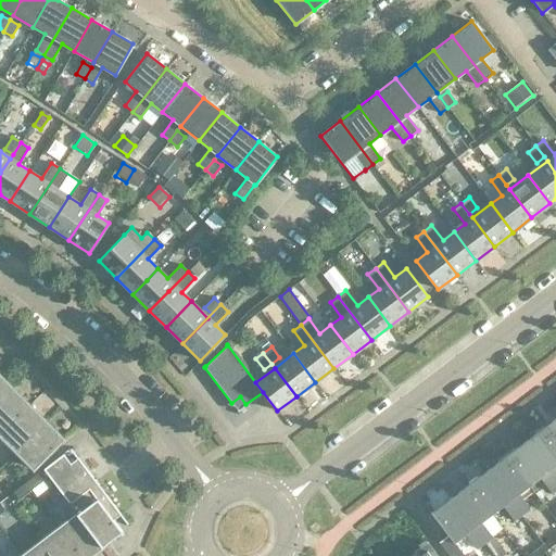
[(0,400),(12,389),(0,377),(0,400)]
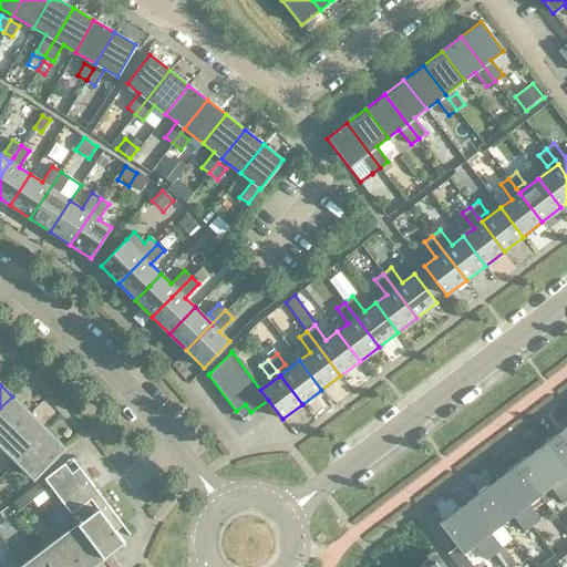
[(0,442),(29,413),(12,397),(0,408),(0,442)]
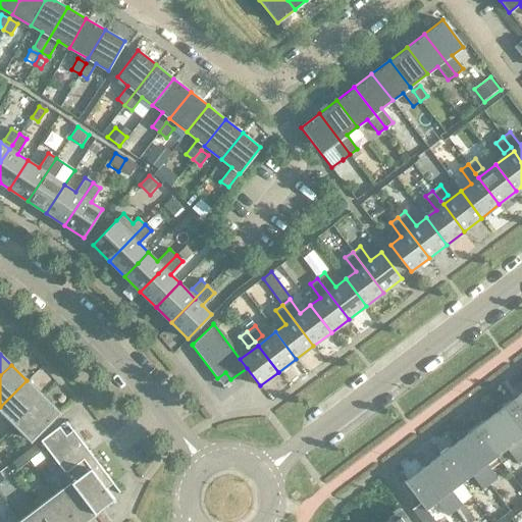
[(42,397),(27,380),(0,407),(0,409),(14,424),(42,397)]
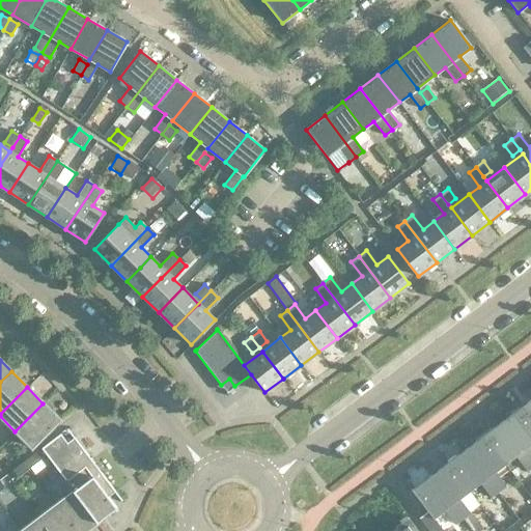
[(530,398),(519,408),(530,424),(530,398)]
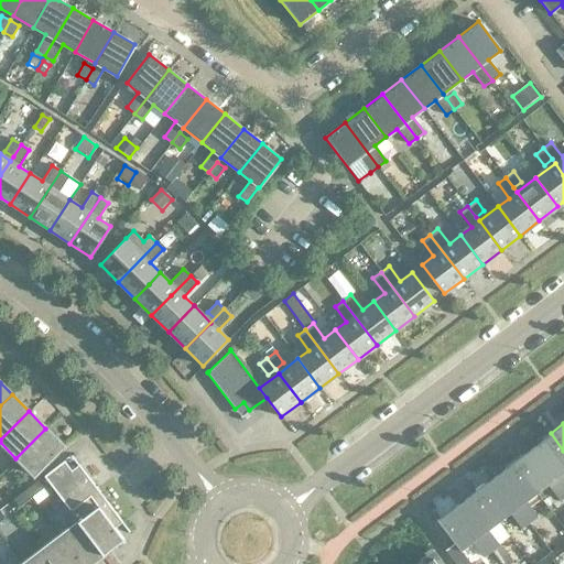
[(63,446),(45,429),(15,458),(33,475),(63,446)]
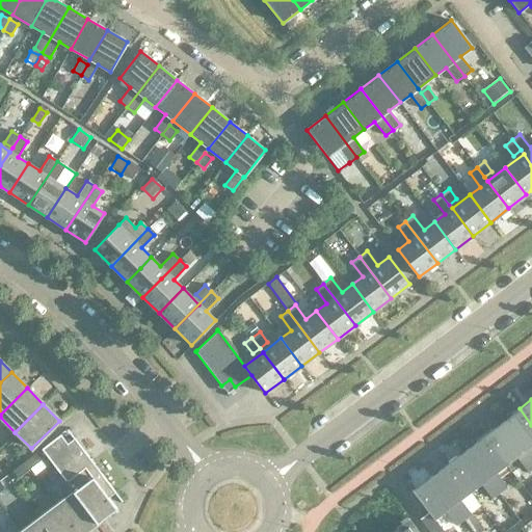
[(531,445),(531,425),(520,408),(502,422),(524,451),(531,445)]
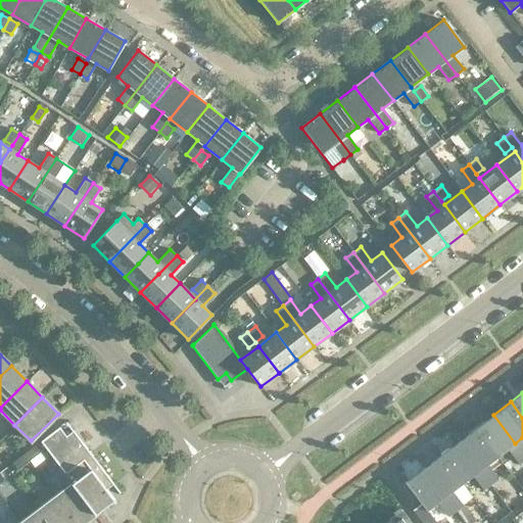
[(515,443),(493,415),(476,429),(497,457),(515,443)]
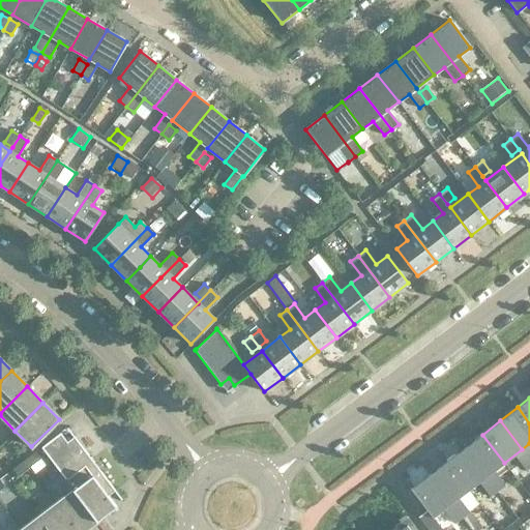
[(66,442),(60,433),(41,447),(66,479),(92,460),(74,436),(66,442)]
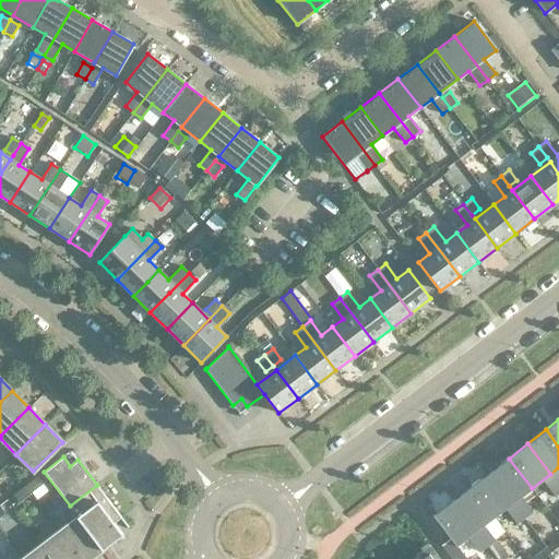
[(532,488),(509,459),(490,473),(513,502),(521,497),(532,488)]
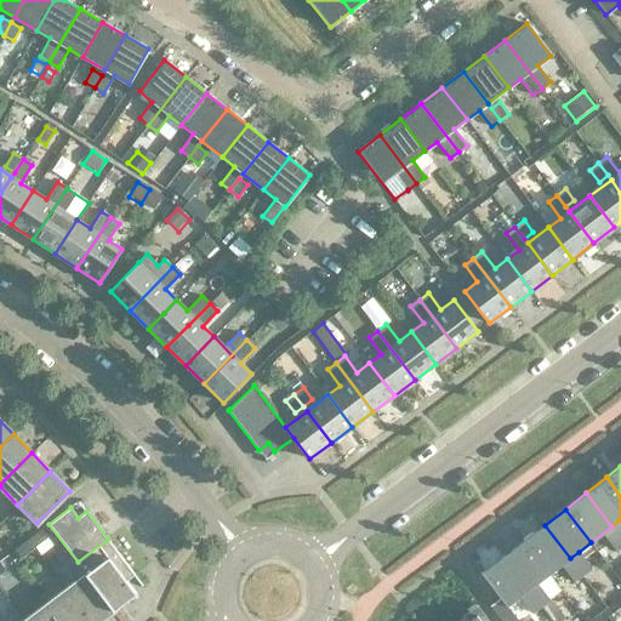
[(570,558),(545,525),(523,541),(548,574),(570,558)]
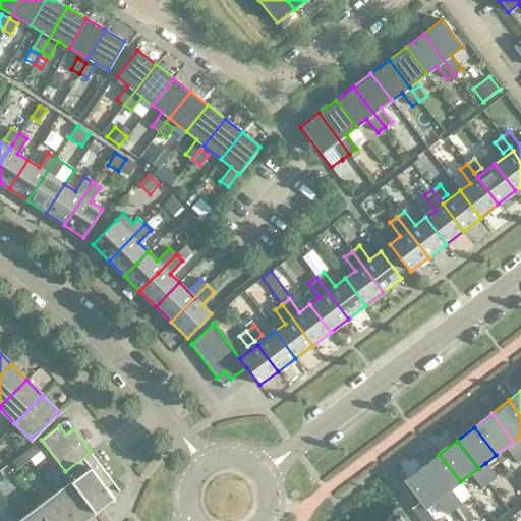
[(35,445),(23,453),(29,460),(40,451),(35,445)]
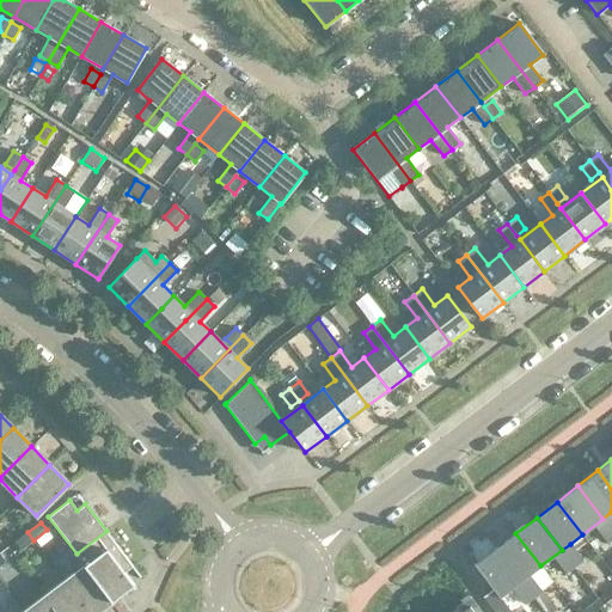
[(611,531),(606,524),(598,531),(606,542),(611,537),(611,531)]
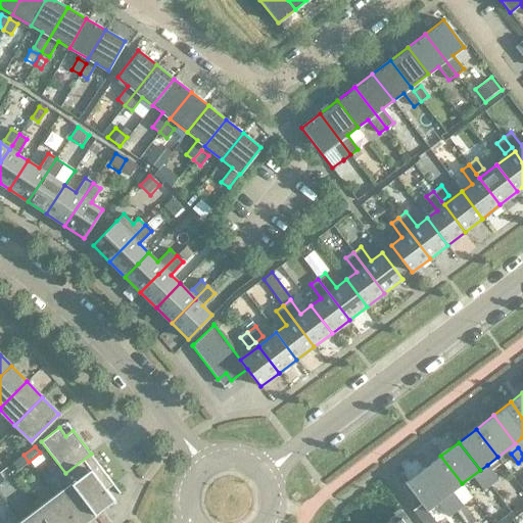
[(113,484),(91,454),(65,473),(73,483),(96,514),(114,500),(106,489),(113,484)]
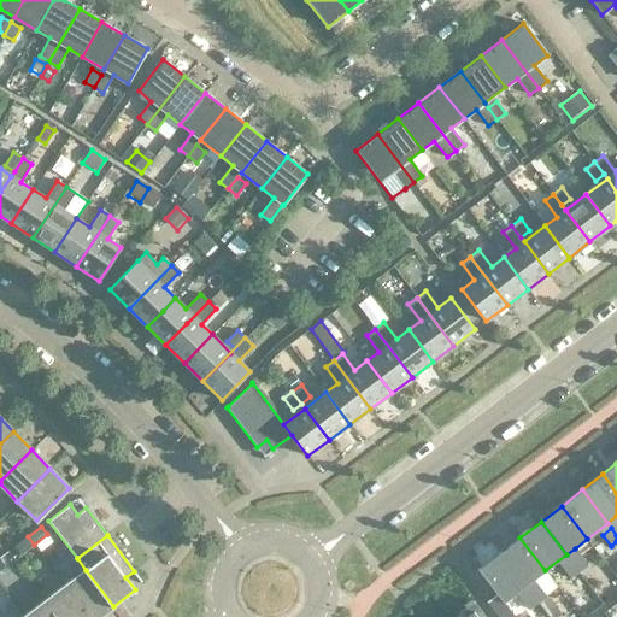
[(34,545),(28,536),(15,546),(21,554),(34,545)]
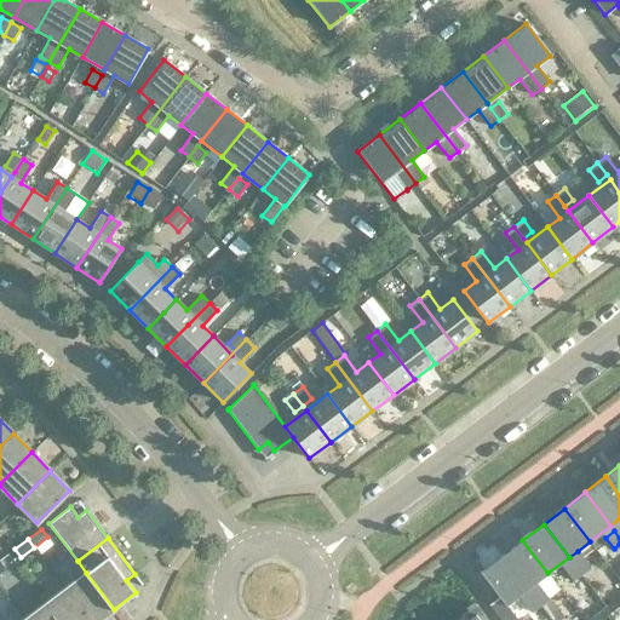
[(547,573),(522,540),(501,556),(527,589),(530,593),(540,606),(549,600),(535,583),(547,573)]
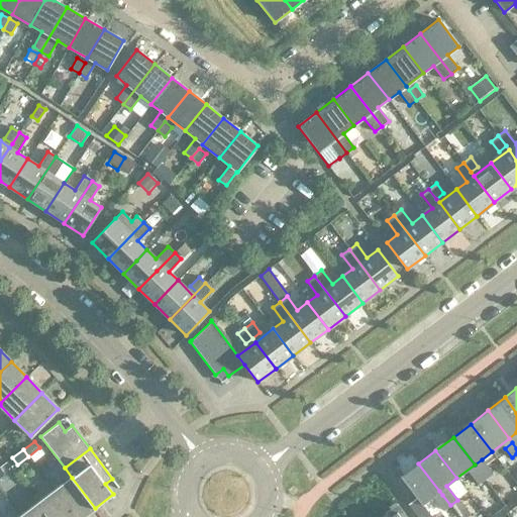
[(439,491),(418,463),(400,477),(416,498),(421,505),(439,491)]
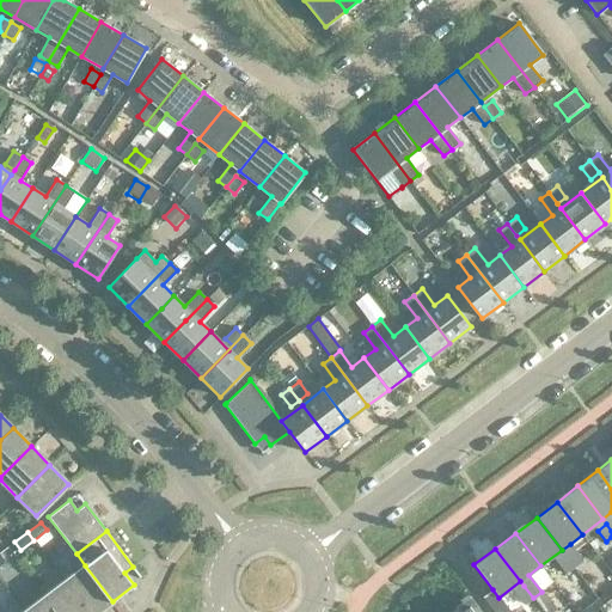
[(574,549),(564,555),(574,567),(582,560),(574,549)]
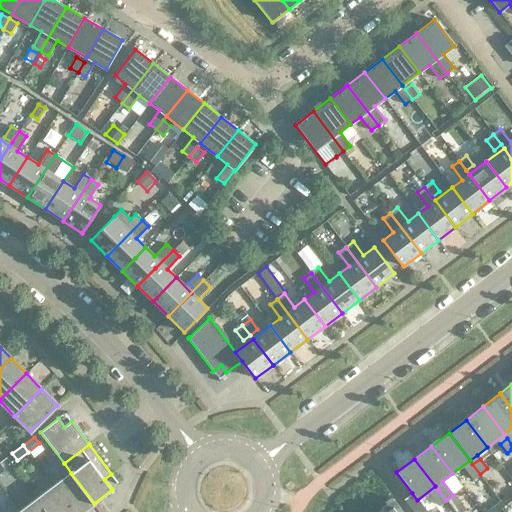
[(472,464),(465,470),(473,479),(480,474),(472,464)]
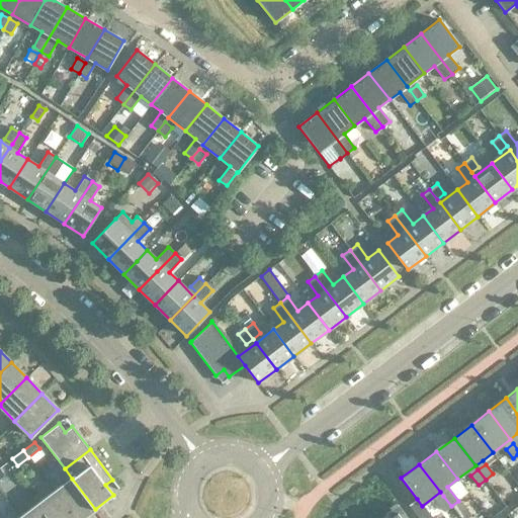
[(83,517),(95,509),(72,479),(55,492),(74,517),(83,517)]
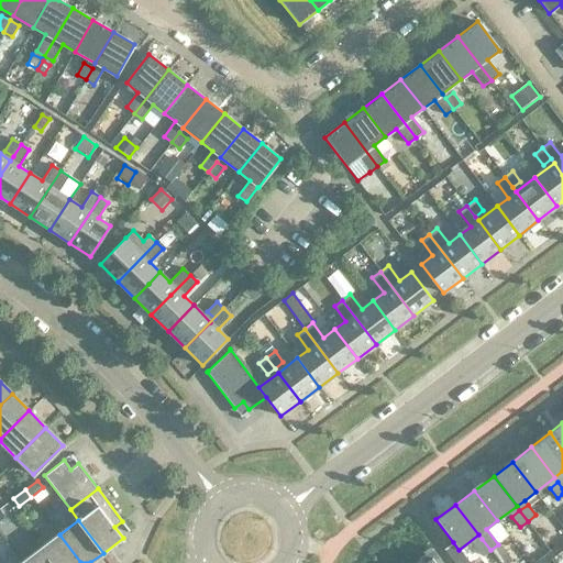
[(80,562),(59,534),(41,549),(51,562),(80,562)]
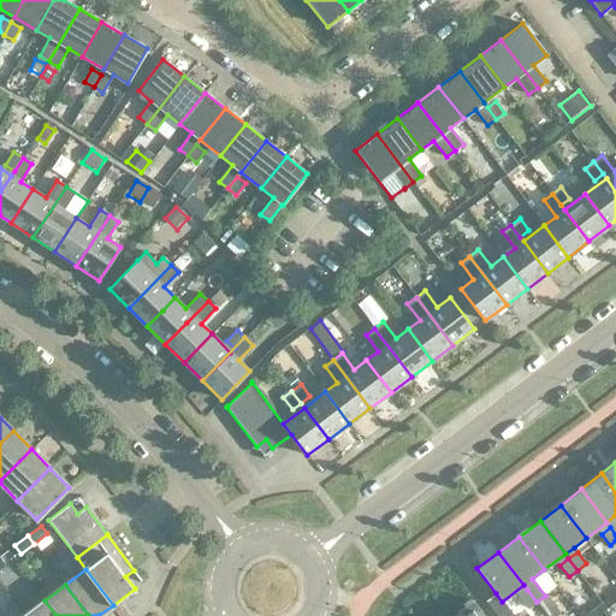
[(527,590),(519,597),(527,608),(537,602),(527,590)]
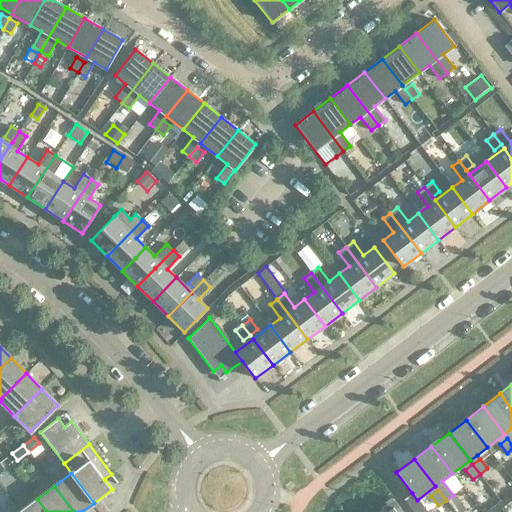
[(426,511),(417,500),(412,493),(404,499),(414,511),(426,511)]
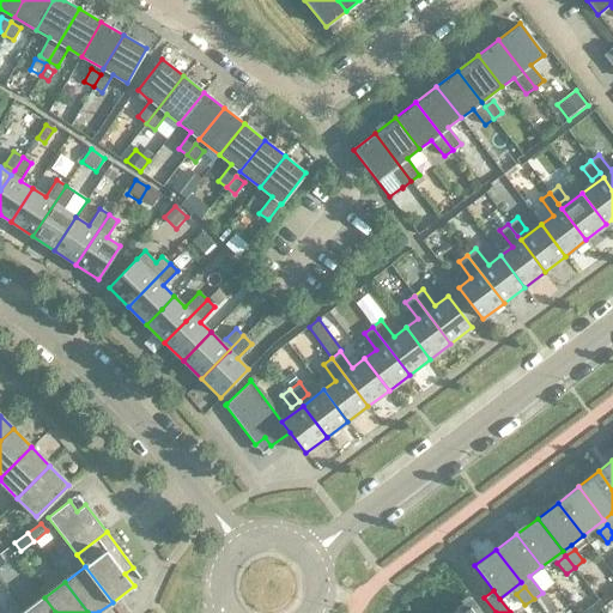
[(534,599),(544,612),(553,612),(558,611),(542,592),(534,599)]
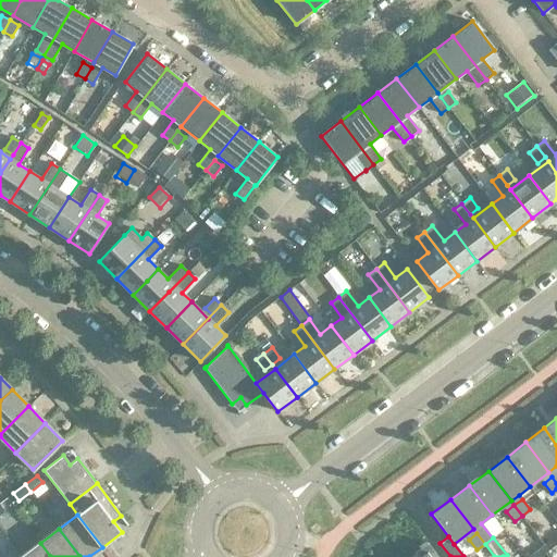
[(50,556),(40,543),(21,556),(50,556)]
